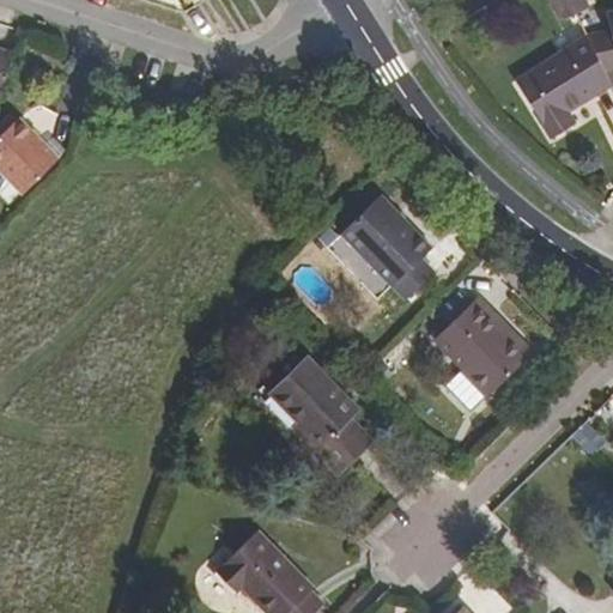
[(547,0),(557,18),(586,5),(583,0),(547,0)]
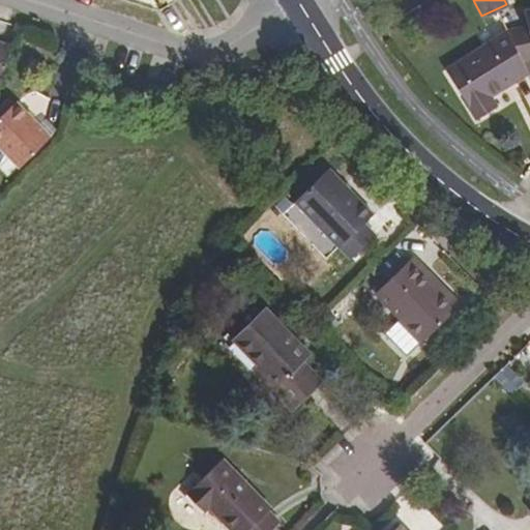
[(506,31),(522,61),(529,59),(529,11),(524,13),(526,27),(506,31)]
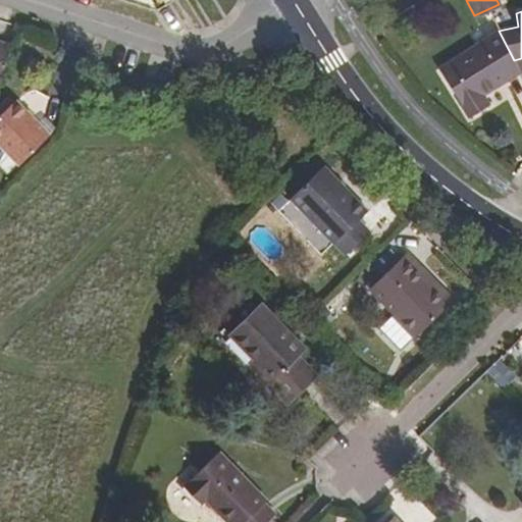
[(438,67),(466,112),(486,101),(482,95),(478,89),(517,65),(514,60),(499,31),(438,67)]
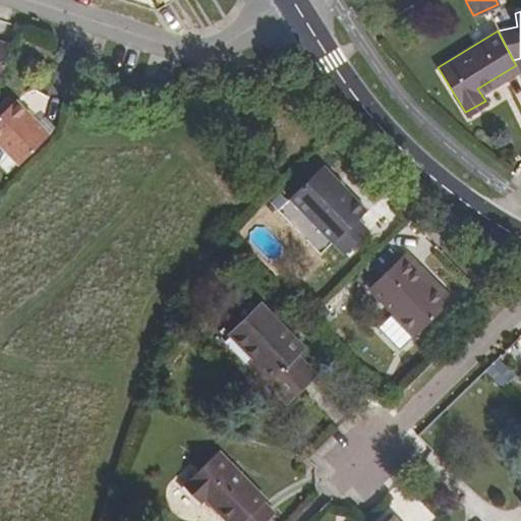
[(0,81),(1,81),(12,49),(0,44),(0,81)]
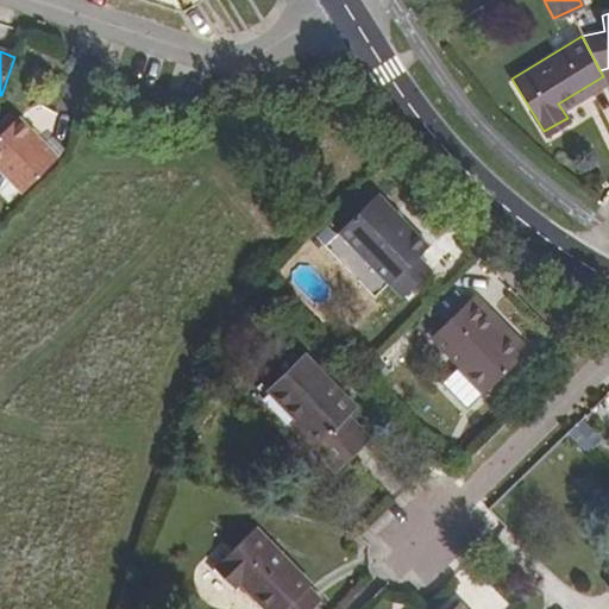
[(558,104),(563,111),(608,85),(603,76),(558,104)]
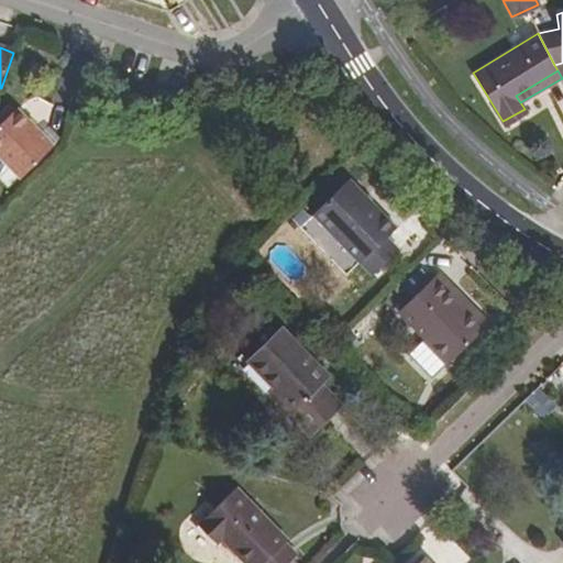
[(0,129),(0,155),(23,180),(56,150),(21,110),(0,129)]
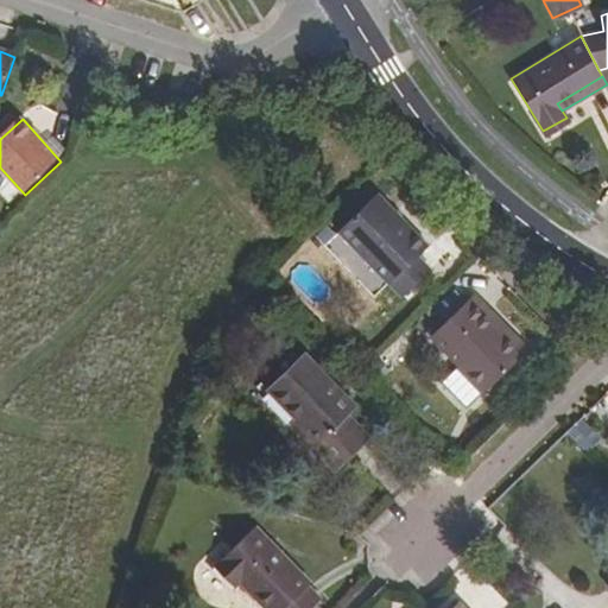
[(339,232),(403,297),(430,270),(416,255),(428,245),(378,194),(339,232)]
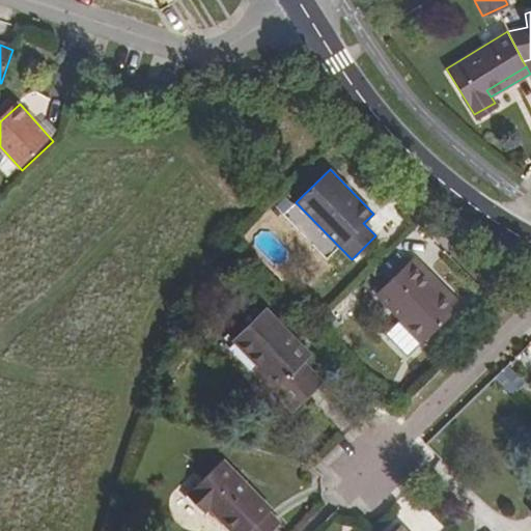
[(376,291),(422,340),(453,309),(426,280),(432,275),(414,256),(376,291)]
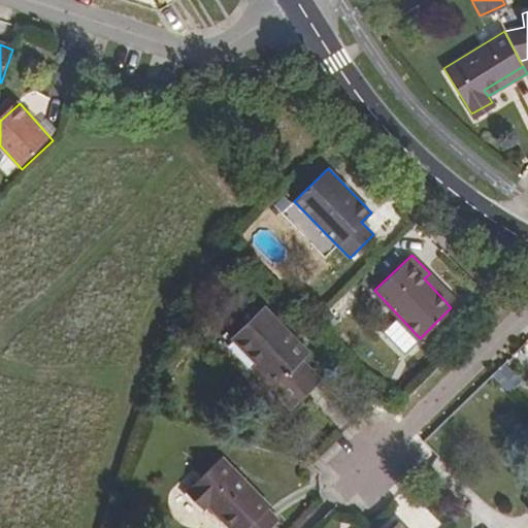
[(430,273),(424,278),(451,307),(457,302),(430,273)]
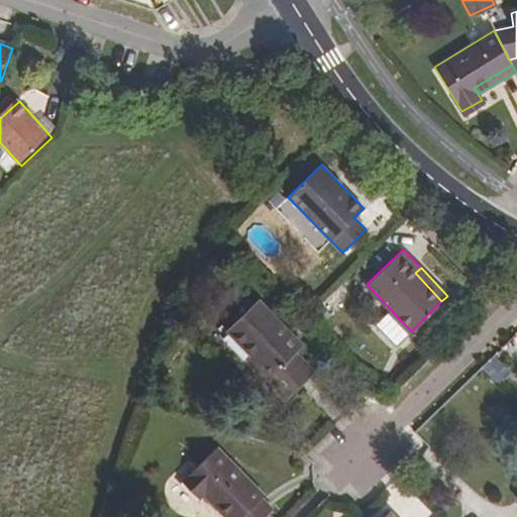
[(266,383),(285,402),(315,375),(295,354),(302,347),(259,302),(227,332),(271,378),(266,383)]
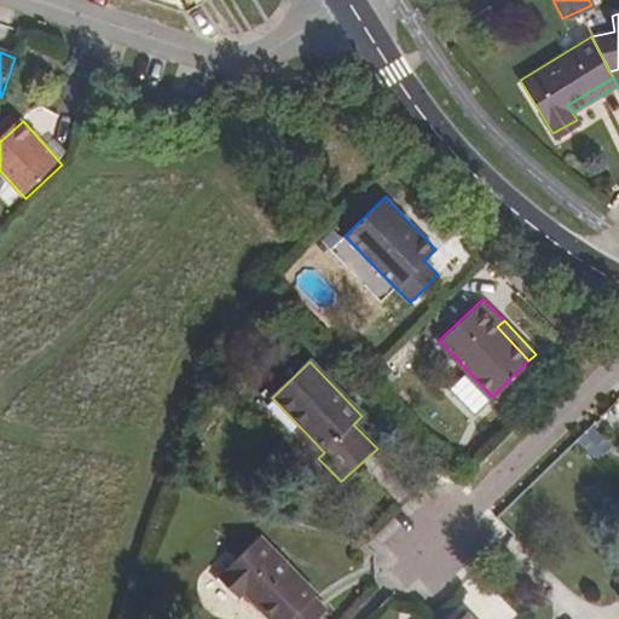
[(318,618),(327,611),(314,597),(317,594),(261,536),(219,577),(239,599),(246,591),(271,618),(318,618)]
